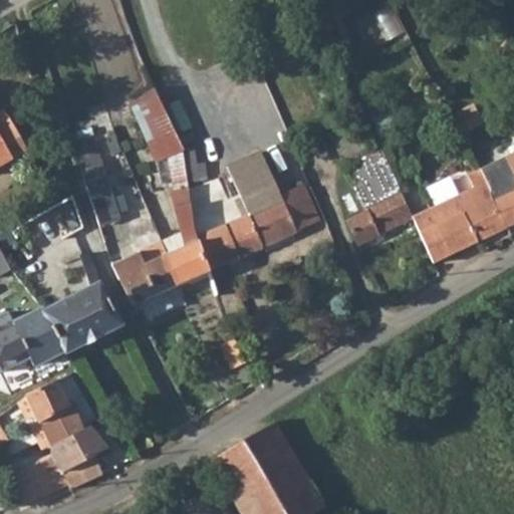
[(359,22),(350,0),(337,0),(331,4),(340,29),(359,22)]
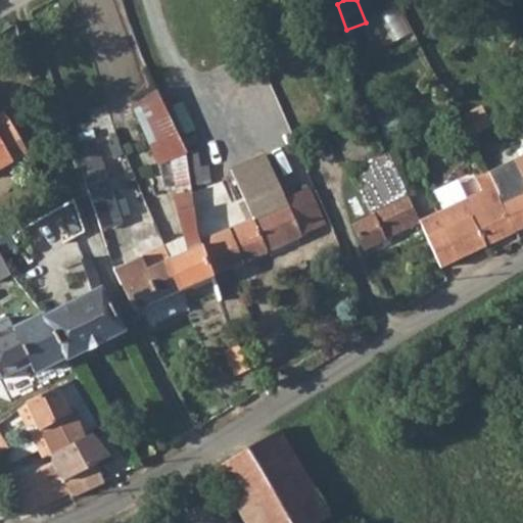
[(400,5),(382,14),(394,41),(413,33),(400,5)]
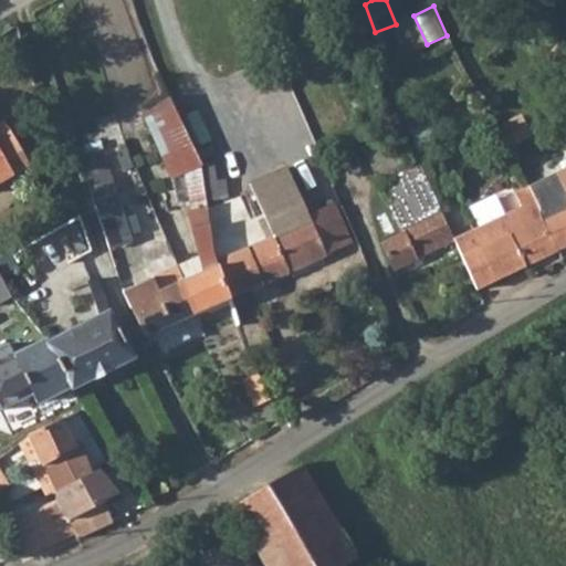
[(199,158),(171,96),(143,107),(170,175),(185,169),(194,210),(187,212),(197,254),(177,263),(182,278),(184,280),(185,280),(195,300),(198,304),(200,307),(200,310),(231,297),(215,261),(211,254),(207,205),(205,186),(199,158)]
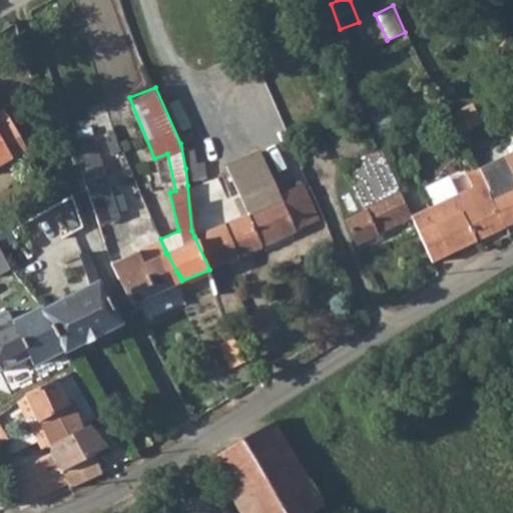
[(0,163),(26,149),(2,108),(0,109),(0,163)]
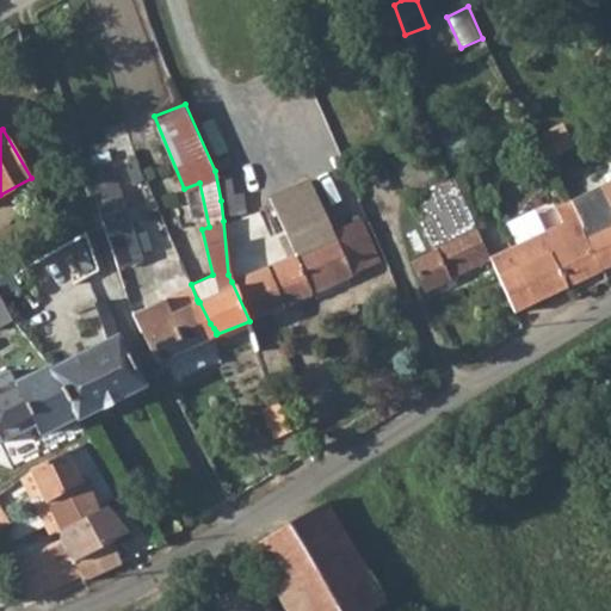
[(407,176),(414,197),(440,180),(432,161),(407,176)]
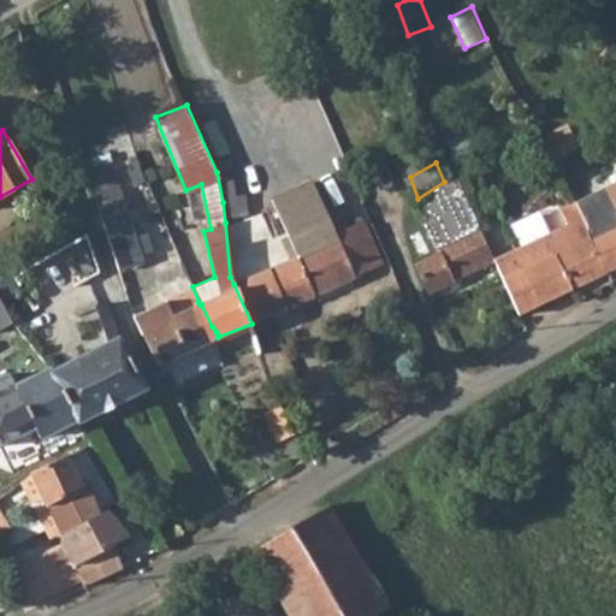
[(229,170),(217,172),(223,202),(235,200),(229,170)]
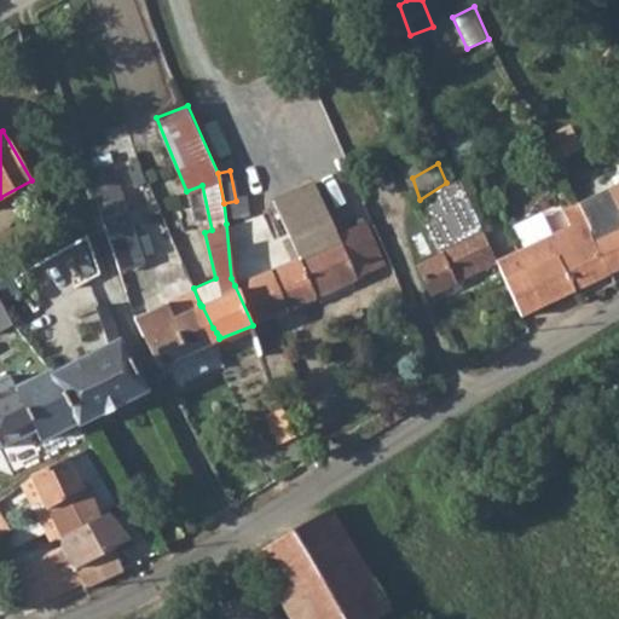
[(446,183),(420,200),(443,254),(432,259),(421,264),(434,290),(450,283),(498,259),(498,258),(479,218),(464,172),(446,183)]
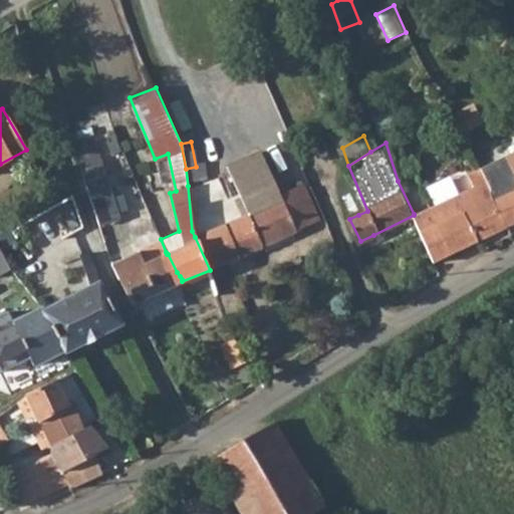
[(247,214),(195,237),(210,270),(321,219),(302,180),(280,191),(262,148),(228,163),(247,214)]
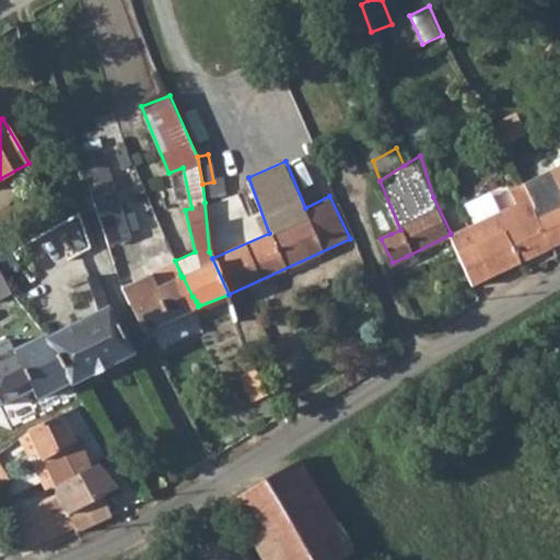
[(559,164),(524,184),(556,245),(559,242),(559,164)]
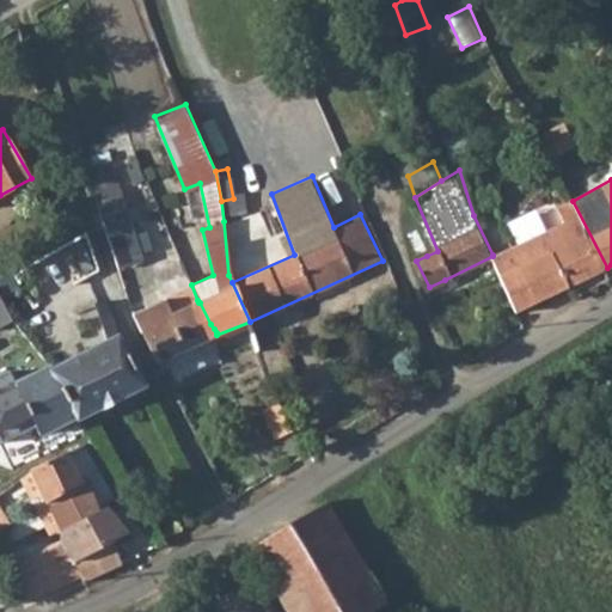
[(570,220),(493,256),(518,310),(607,268),(573,201),(571,199),(563,204),(570,220)]
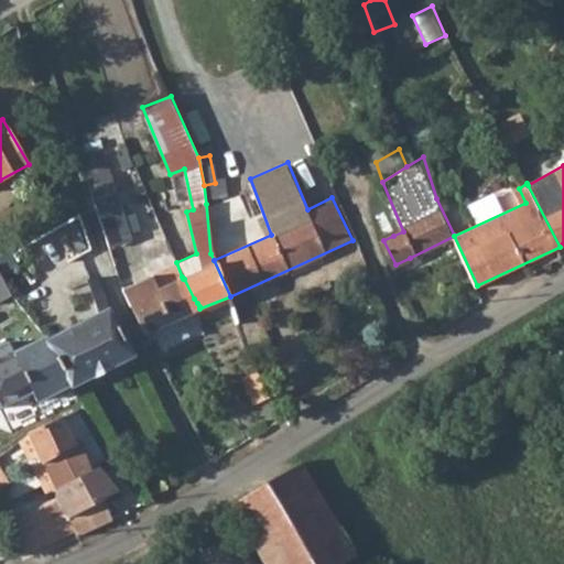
[(519,204),(454,235),(454,236),(525,203),(519,188),(513,191),(519,204)]
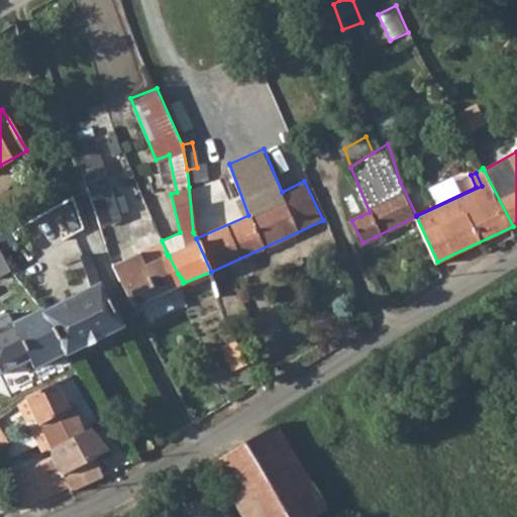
[(105,179),(87,188),(94,205),(103,227),(122,218),(105,179)]
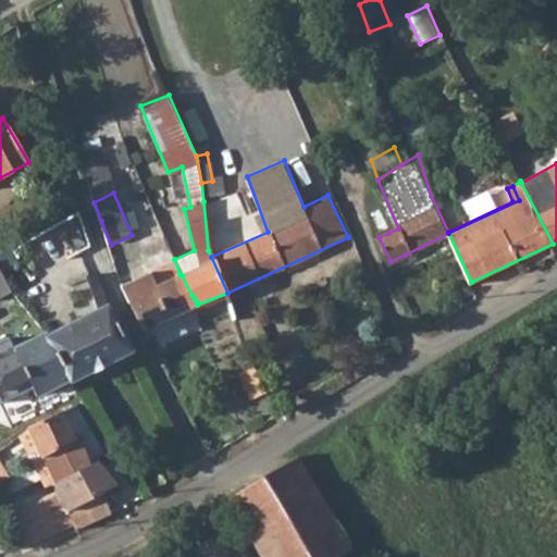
[(169,261),(127,283),(147,325),(197,305),(197,302),(195,299),(192,295),(182,275),(181,275),(180,273),(175,275),(169,261)]
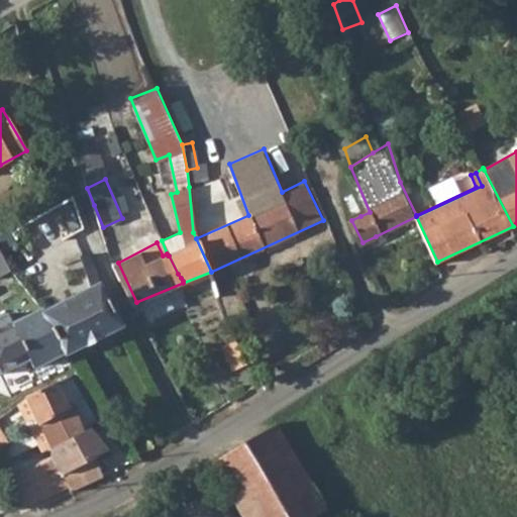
[(0,276),(10,271),(0,250),(0,276)]
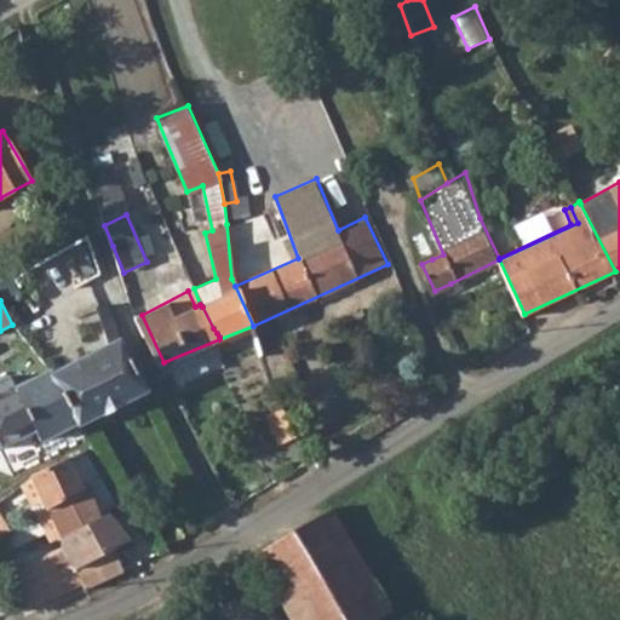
[(72,315),(98,348),(126,334),(118,300),(105,300),(72,315)]
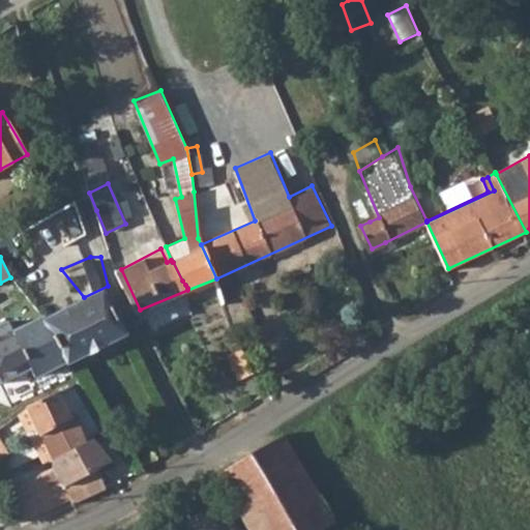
[(84,297),(45,317),(70,355),(72,357),(129,329),(108,286),(84,297)]
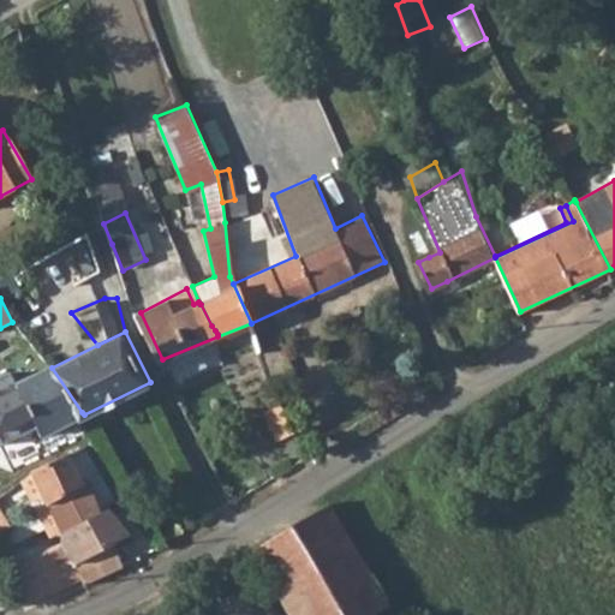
[(9,347),(0,351),(0,440),(3,443),(39,421),(43,430),(82,412),(52,368),(24,378),(9,347)]
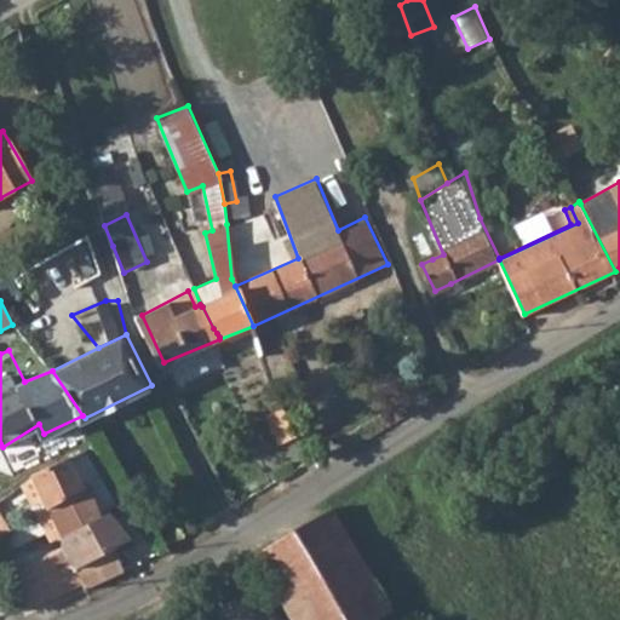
[(299,434),(282,403),(262,414),(277,443),(299,434)]
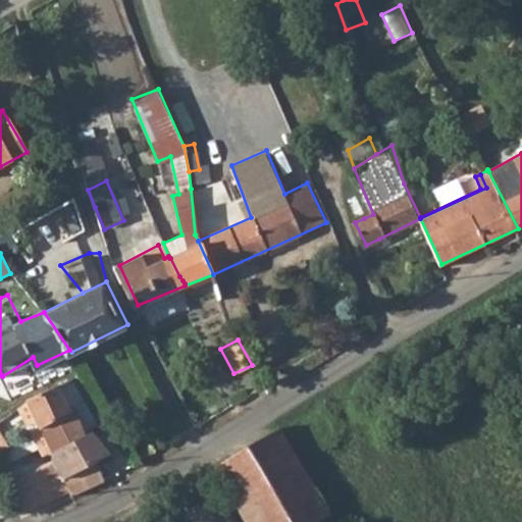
[(58,379),(28,400),(56,447),(85,429),(75,402),(71,404),(59,380),(58,379)]
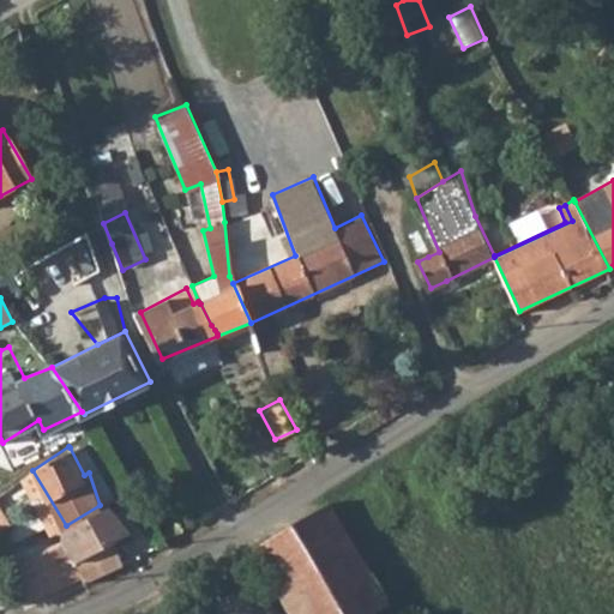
[(66,525),(65,543),(82,578),(84,583),(145,552),(132,525),(127,528),(107,500),(100,505),(66,525)]
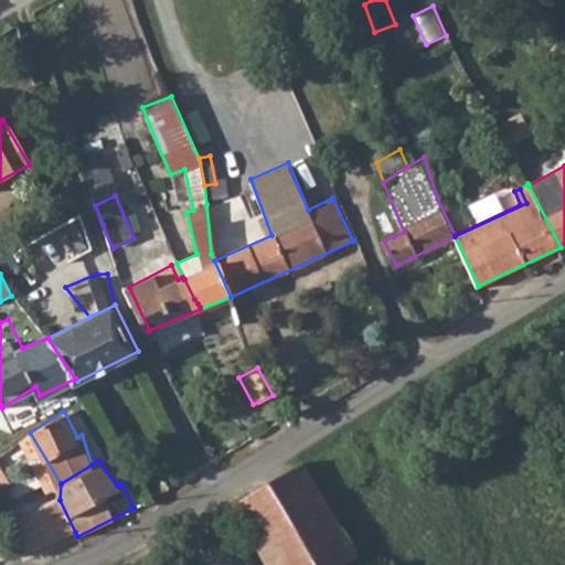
[(304,464),(231,505),(263,564),(340,564),(353,557),(304,464)]
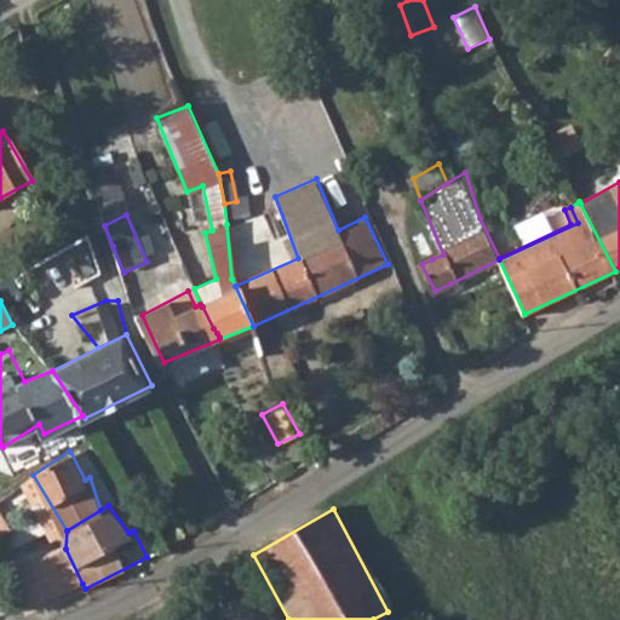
[(0,511),(0,533),(12,527),(0,511)]
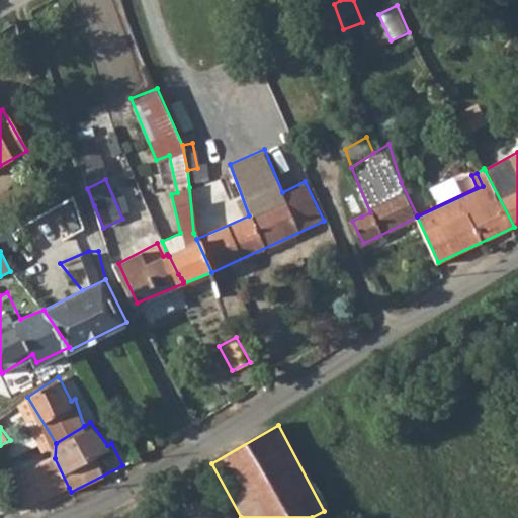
[(55,458),(7,480),(20,509),(69,488),(55,458)]
